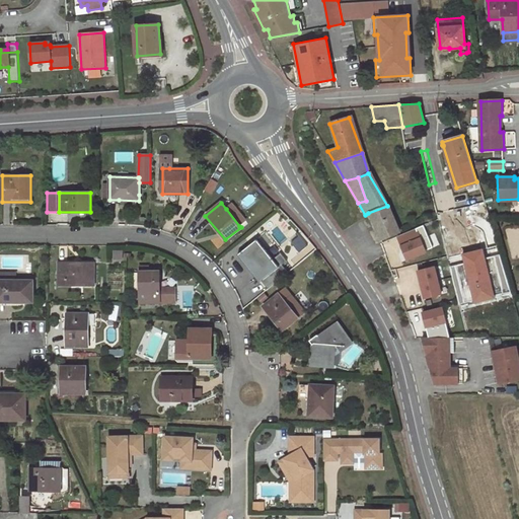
[(232,204),(226,209),(239,226),(245,221),(232,204)]
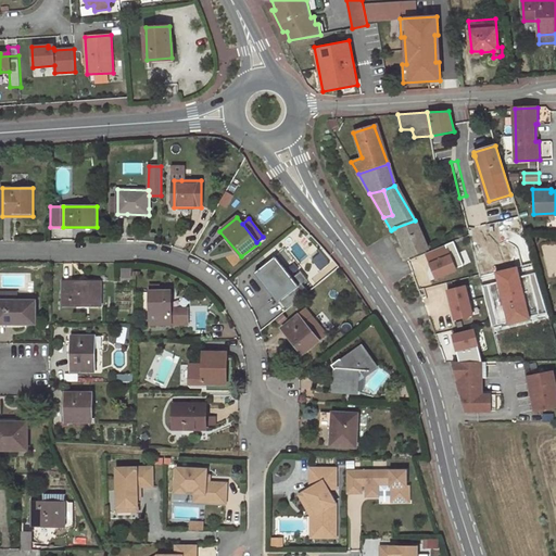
[(416,219),(415,220),(394,228),(403,242),(408,257),(428,248),(416,219)]
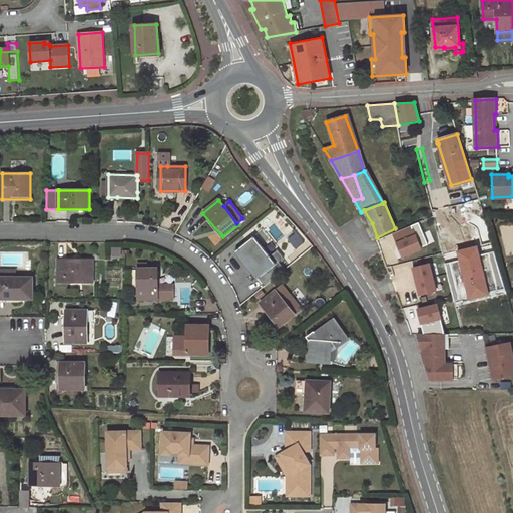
[(412,227),(394,234),(403,258),(421,249),(412,227)]
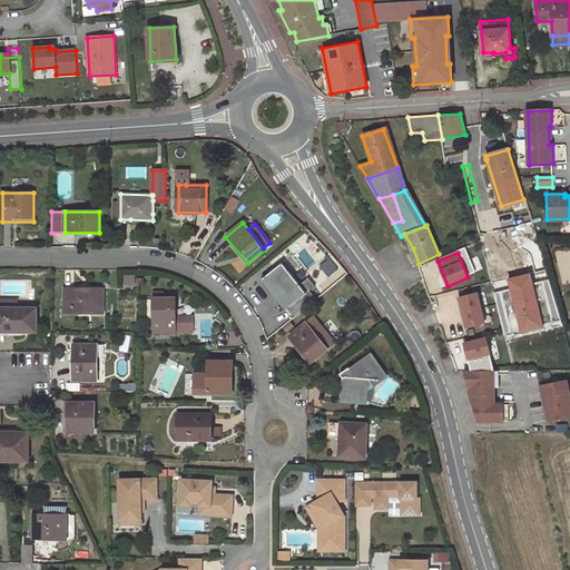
[(331,262),(324,266),(330,273),(336,268),(331,262)]
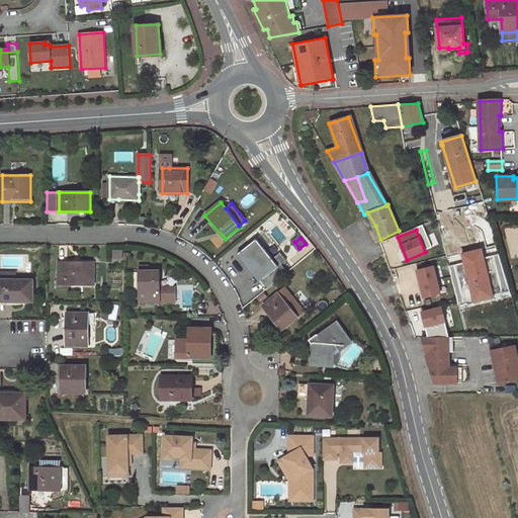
[(256,239),(241,251),(247,258),(243,261),(260,283),(286,261),(279,252),(272,258),(256,239)]
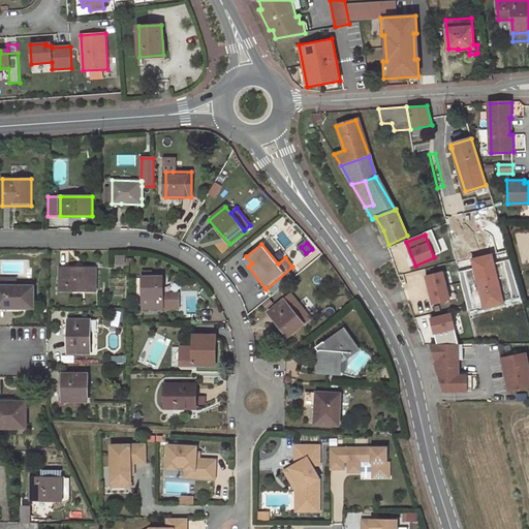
[(312,250),(302,258),(306,263),(316,255),(312,250)]
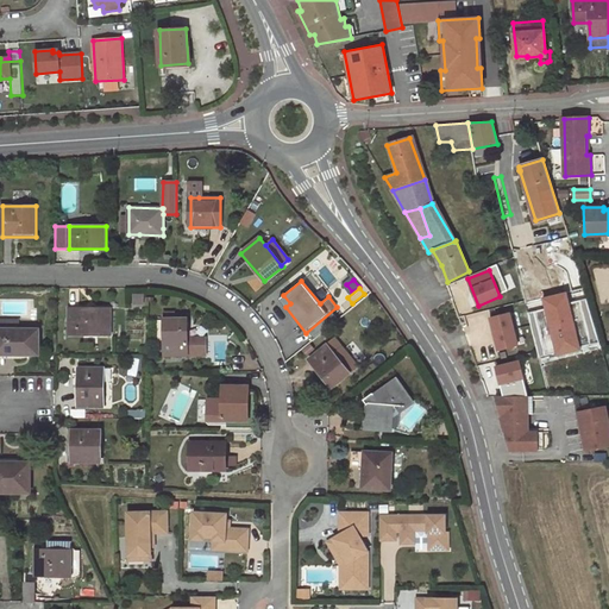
[(110,308),(68,308),(68,333),(110,334),(110,308)]
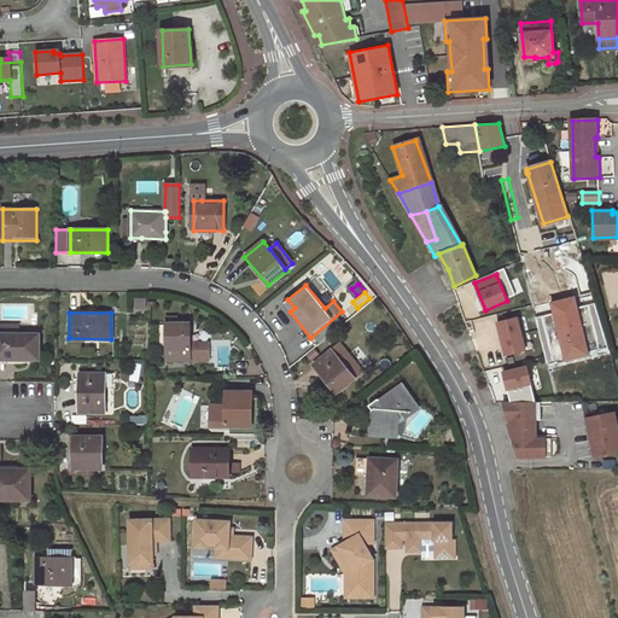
[(176,316),(167,316),(167,361),(208,361),(208,343),(190,343),(190,322),(176,322),(176,316)]
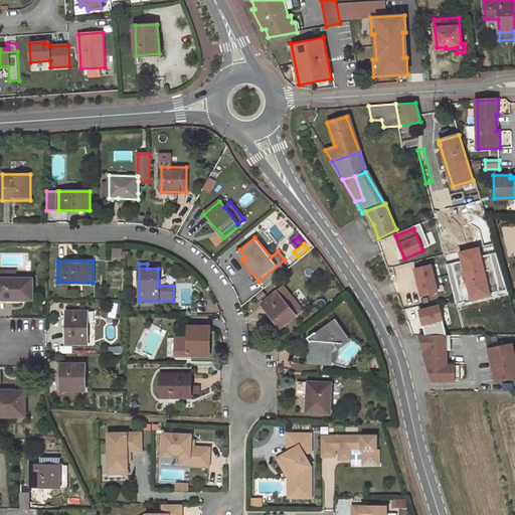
[(432,266),(415,270),(418,283),(435,279),(432,266)]
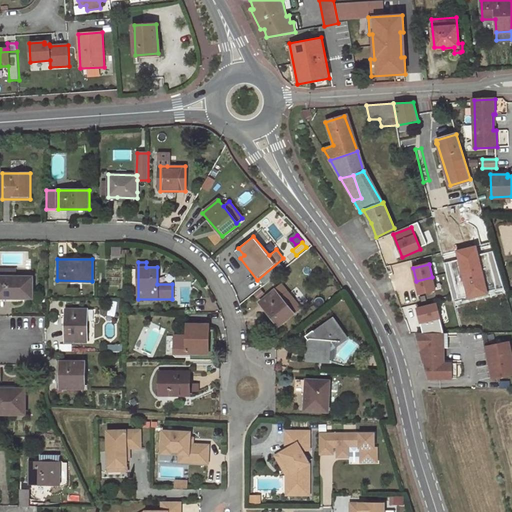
[(194,275),(187,271),(181,281),(189,285),(194,275)]
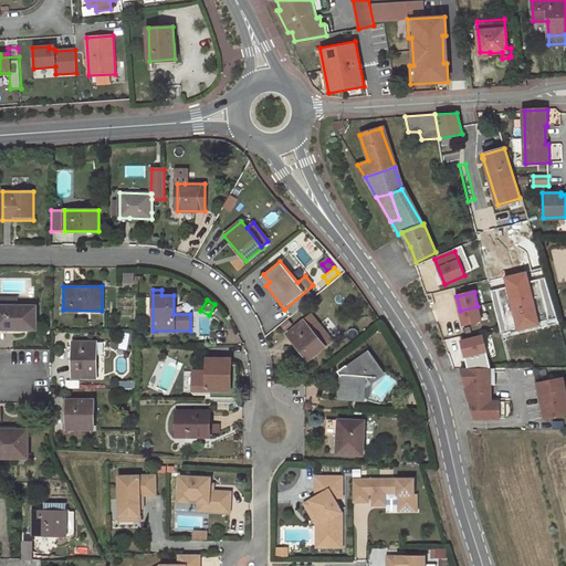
[(0,328),(12,328),(12,329),(37,329),(37,306),(18,306),(0,305),(0,328)]
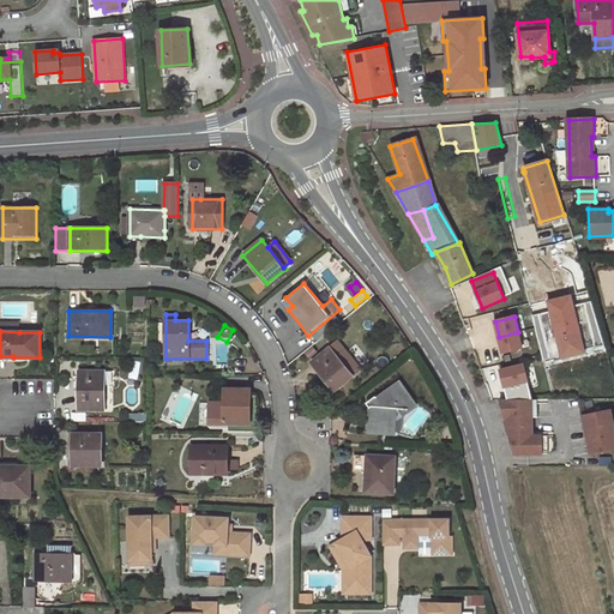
[(518,332),(499,337),(504,354),(522,349),(518,332)]
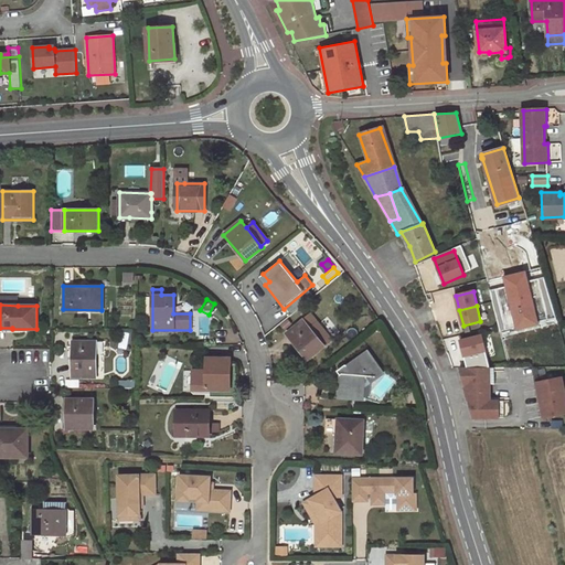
[(311,315),(286,334),(308,360),(332,340),(311,315)]
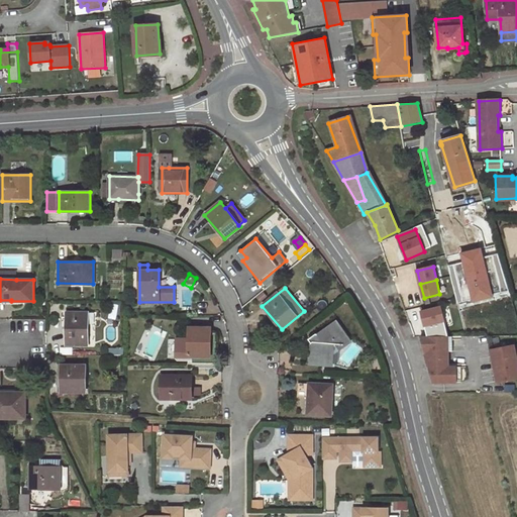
[(441,307),(422,312),(428,336),(448,336),(441,307)]
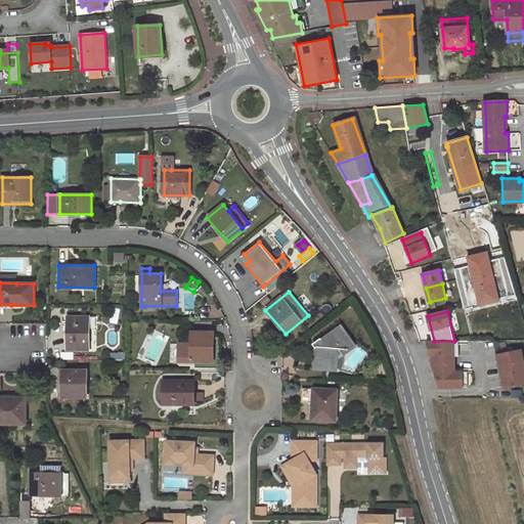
[(89,316),(68,316),(68,349),(89,349),(89,316)]
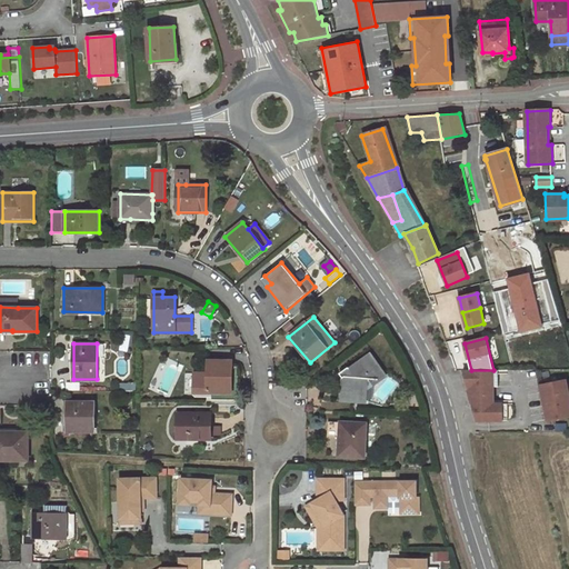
[(348,370),(343,373),(346,376),(342,378),(341,400),(366,402),(368,380),(380,381),(386,377),(373,359),(351,375),(348,370)]
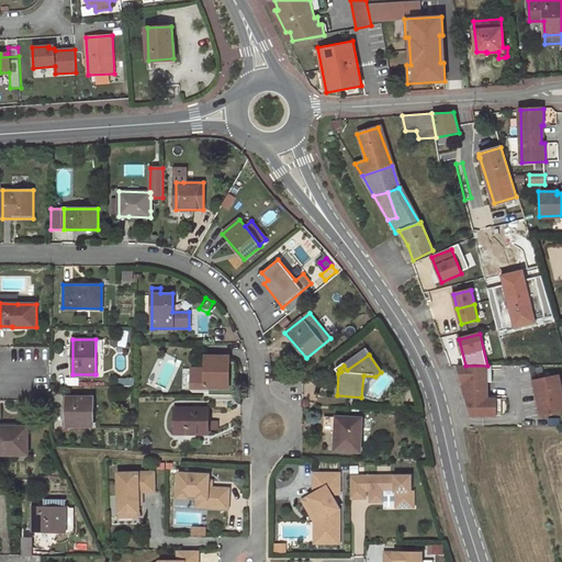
[(227,358),(206,358),(205,386),(244,386),(244,372),(227,372),(227,358)]
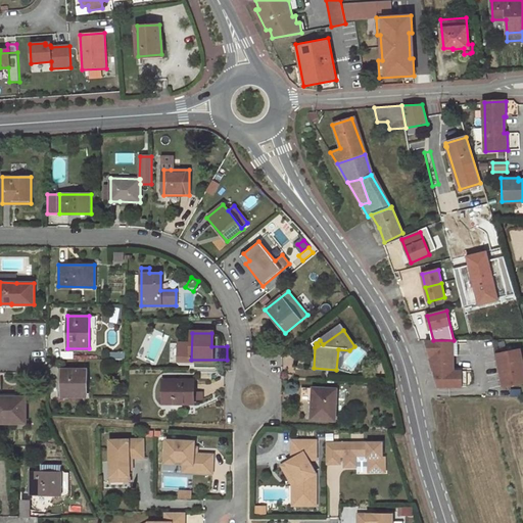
[(433,340),(426,340),(439,386),(463,386),(462,371),(454,371),(454,355),(454,343),(454,340),(433,340)]
